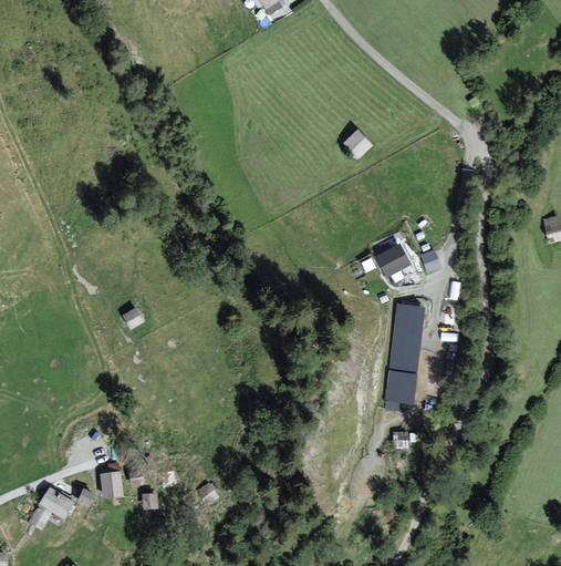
[(257,0),(263,10),(279,0),(257,0)]
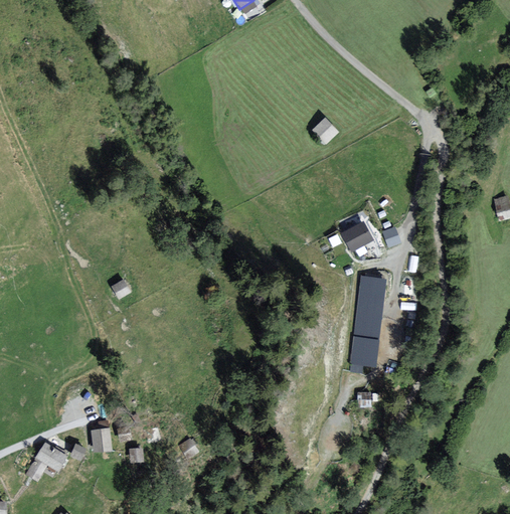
[(336,132),(322,118),(309,131),(322,145),(336,132)]
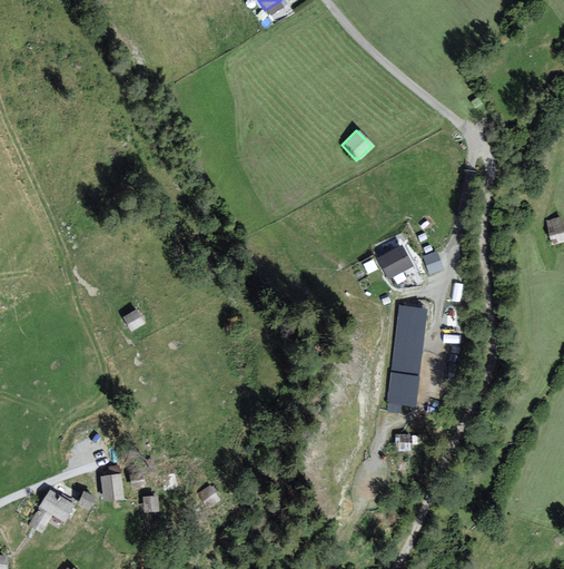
[(563,231),(561,217),(542,222),(547,246),(563,242),(563,231)]
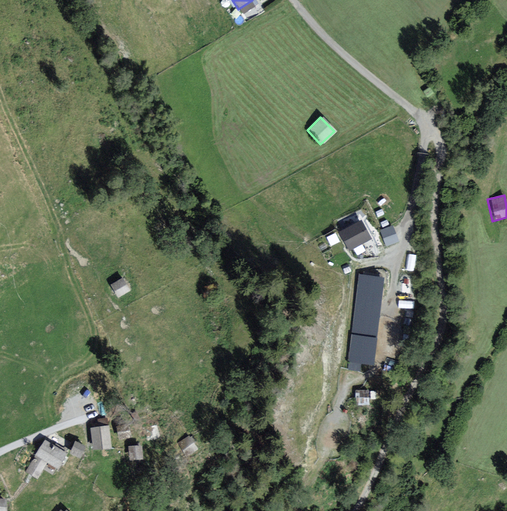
[(361,217),(337,230),(348,251),(372,238),(361,217)]
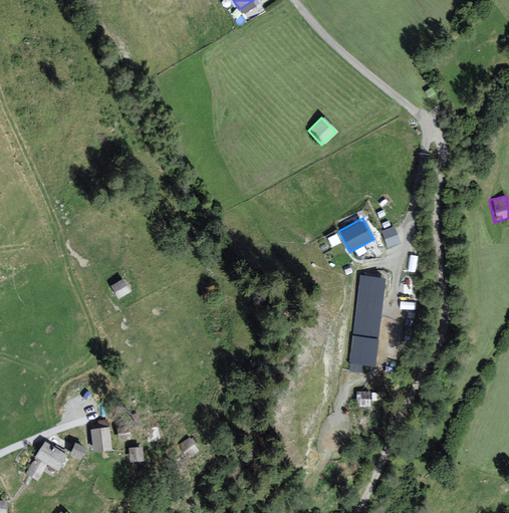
[(384,243),(398,237),(392,222),(377,227),(384,243)]
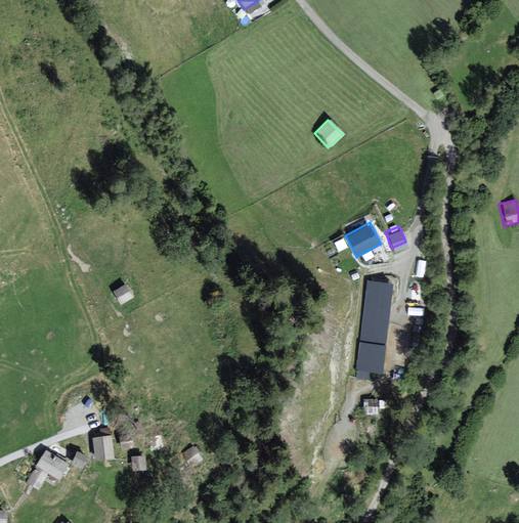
[(398,285),(364,280),(355,371),(388,375),(398,285)]
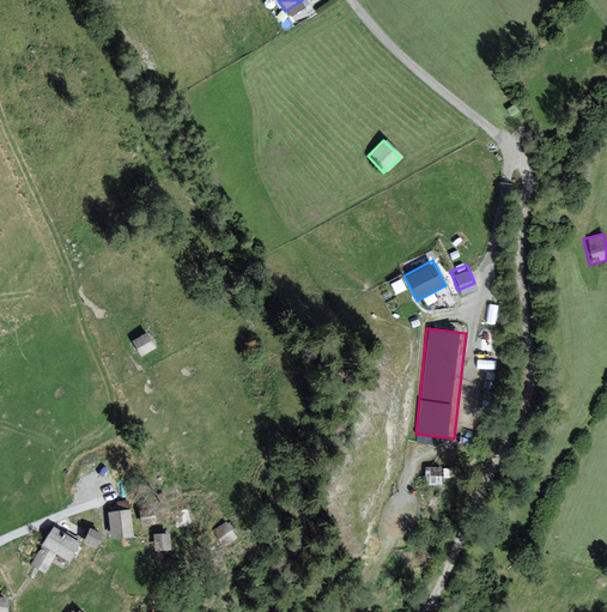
[(149,332),(131,340),(138,357),(157,347),(149,332)]
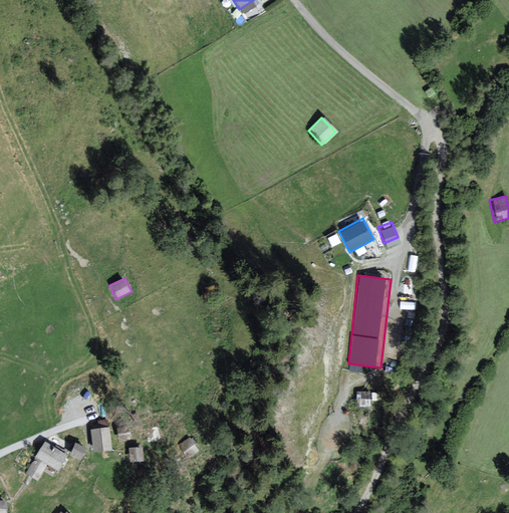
[(116,426),(96,430),(102,454),(121,450),(116,426)]
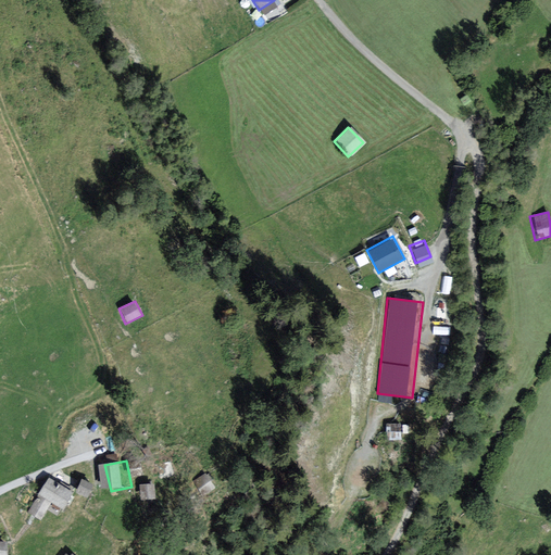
[(229,487),(218,470),(204,479),(214,496),(229,487)]
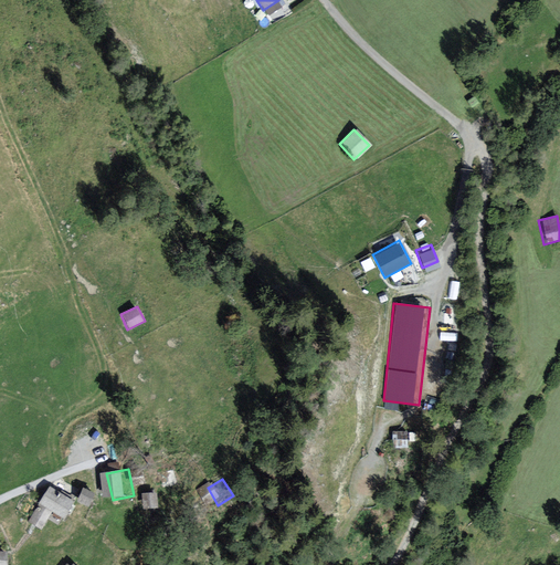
[(51,483),(28,519),(43,529),(54,511),(67,519),(78,502),(51,483)]
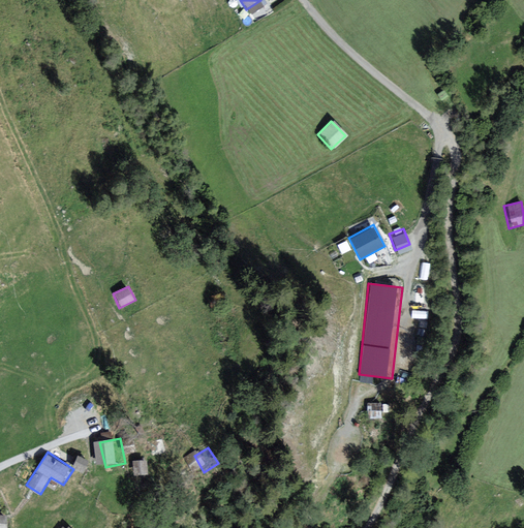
[(97,462),(83,457),(79,469),(92,474),(97,462)]
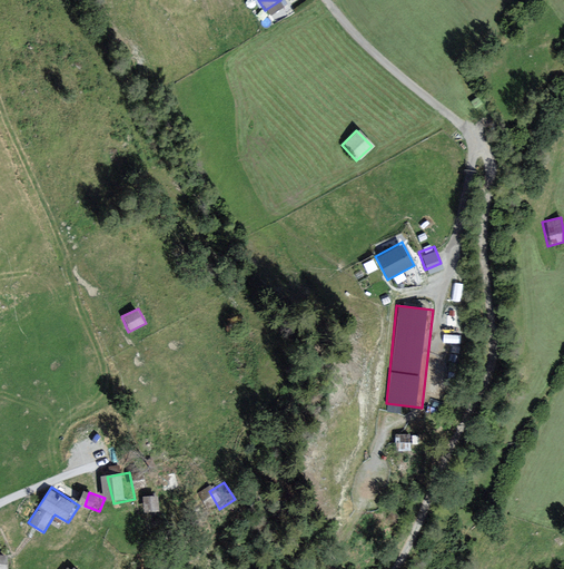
[(171,496),(154,496),(154,512),(172,511),(171,496)]
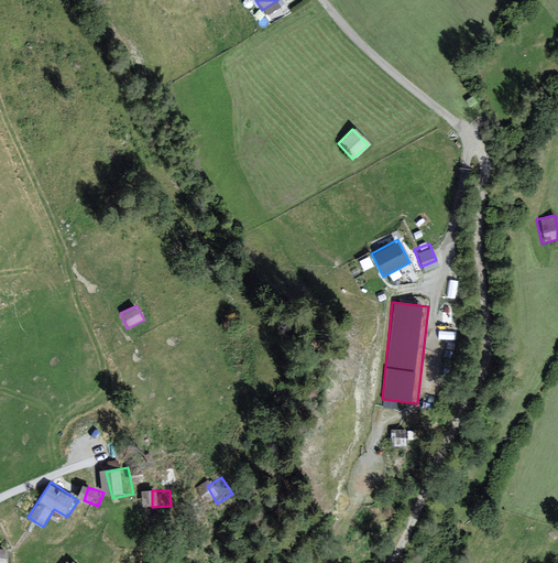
[(11,562),(12,550),(0,549),(0,562),(11,562)]
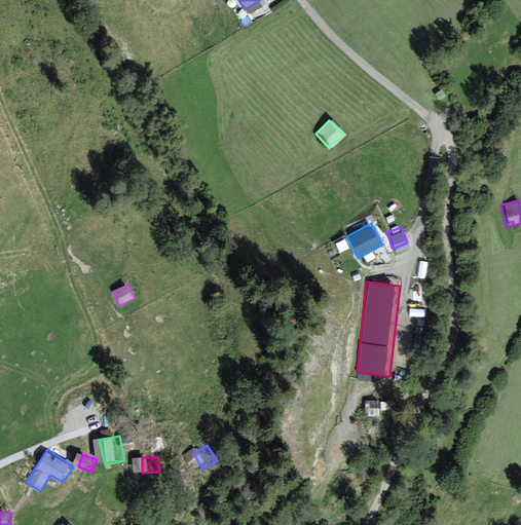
All buildings are outlined.
